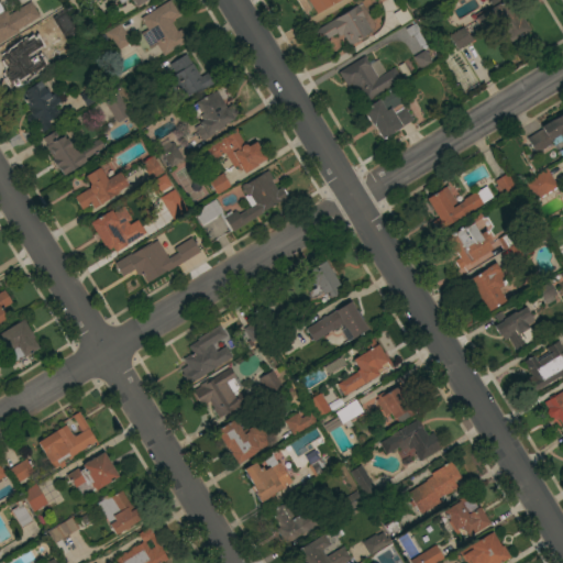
[(169,0),(178,14),(170,19),(173,22),(170,23),(176,32),(180,30),(188,41),(163,56),(156,45),(150,50),(140,34),(147,30),(141,19),(169,0)]
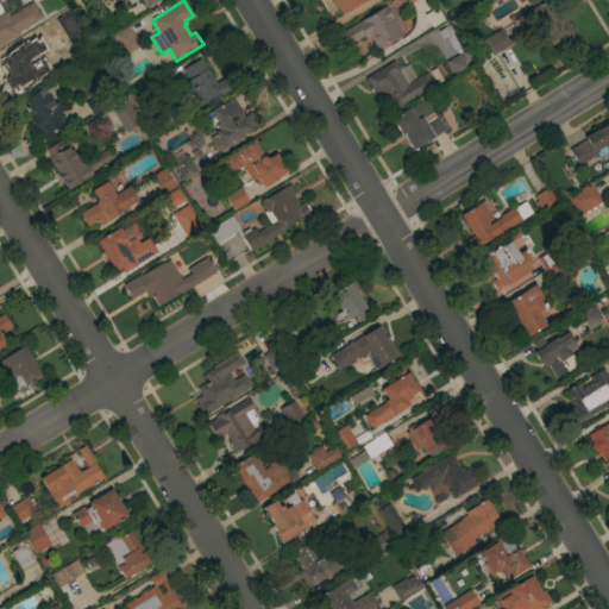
[(366,0),(351,11),(350,10),(341,16),(332,0),(366,0)]
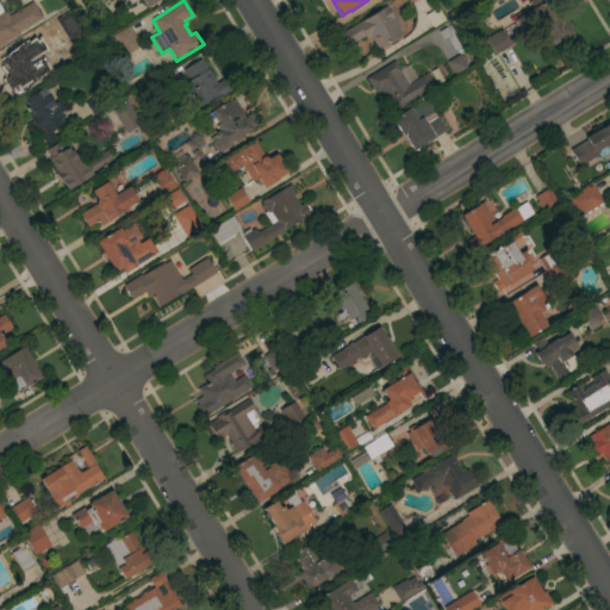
[(486,39),(502,30),(508,39),(522,31),(515,19),(533,8),(529,1),(530,0),(541,0),(543,2),(547,0),(553,0),(572,33),(551,47),(540,29),(496,55),(486,39)]
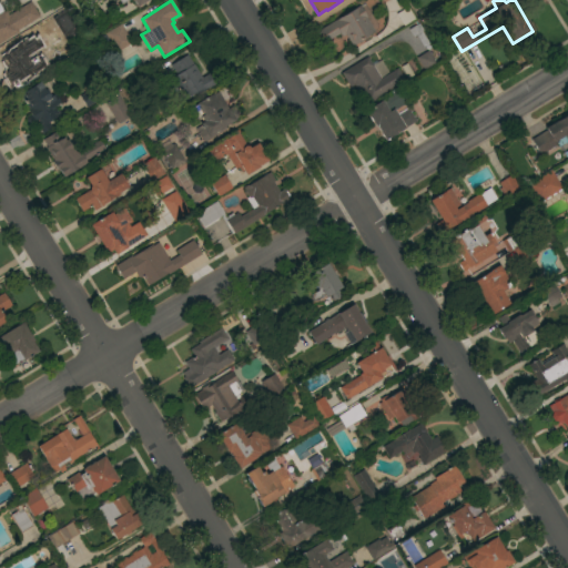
[(0,6),(3,11),(4,10),(8,16),(30,2),(39,17),(17,30),(18,32),(0,42),(0,6)]
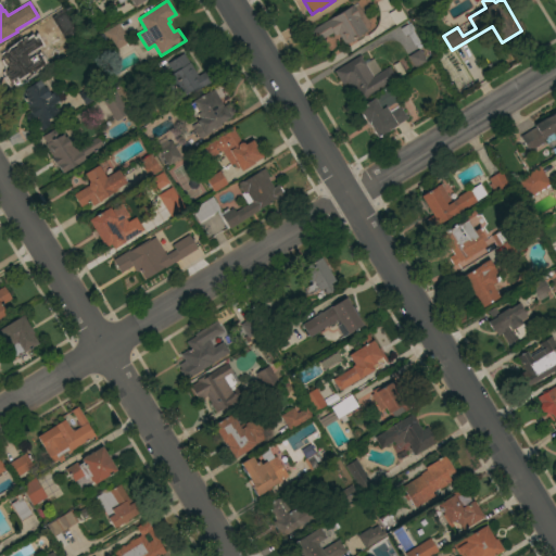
[(367,30),(344,45),(338,34),(335,36),(332,33),(318,41),(312,29),(352,5),(367,30)]
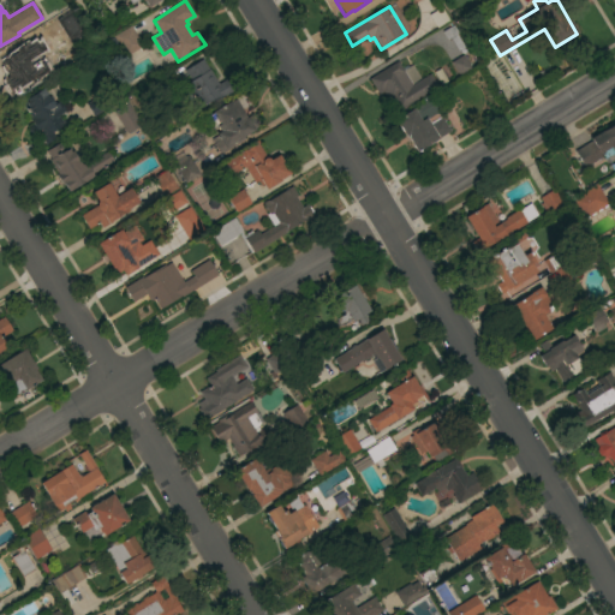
[(442,7),(449,21),(436,28),(429,15),(442,7)]
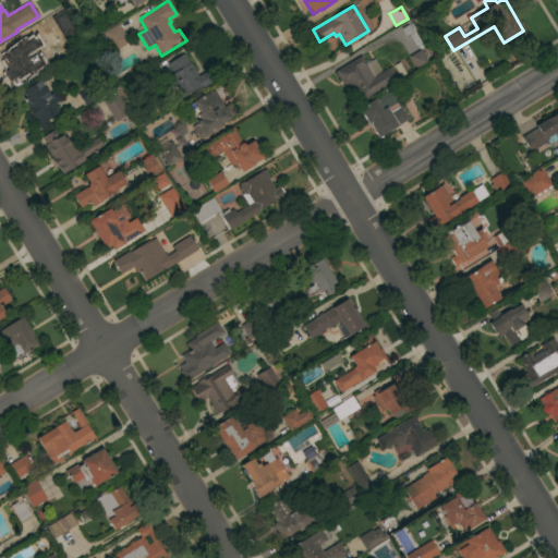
[(52,13),(62,28),(48,37),(38,22),(52,13)]
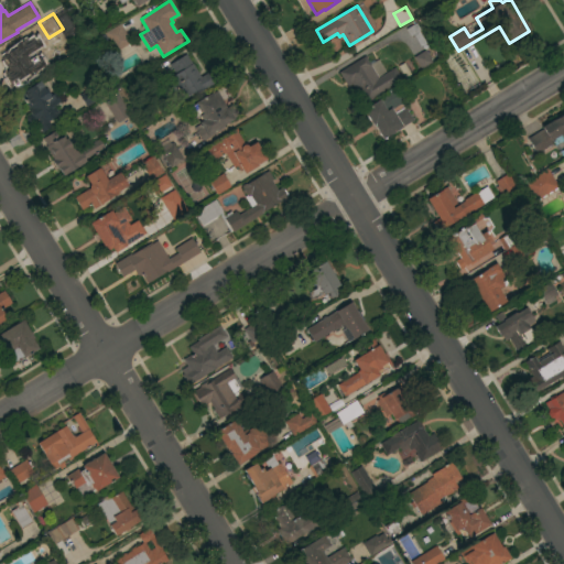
[(415,24),(426,43),(420,46),(413,35),(410,36),(405,30),(415,24)]
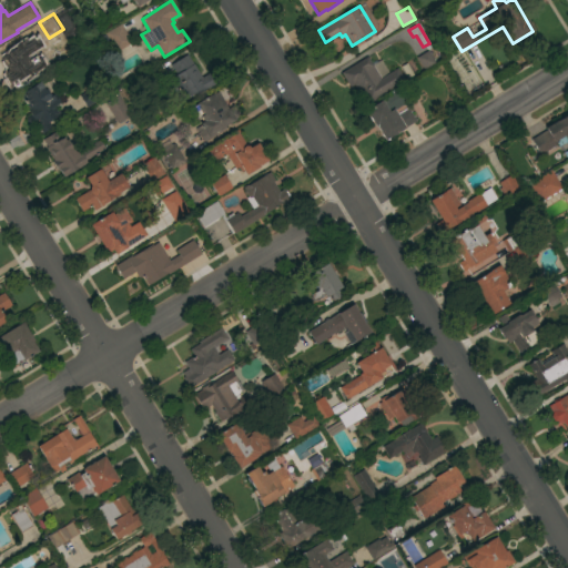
[(121,26),(131,43),(117,52),(107,34),(121,26)]
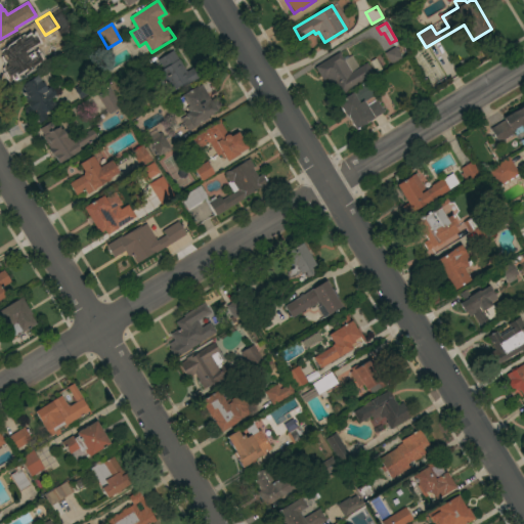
[(6,44),(18,38),(25,48),(16,53),(22,61),(34,54),(41,67),(7,86),(0,74),(0,50),(7,46),(6,44)]
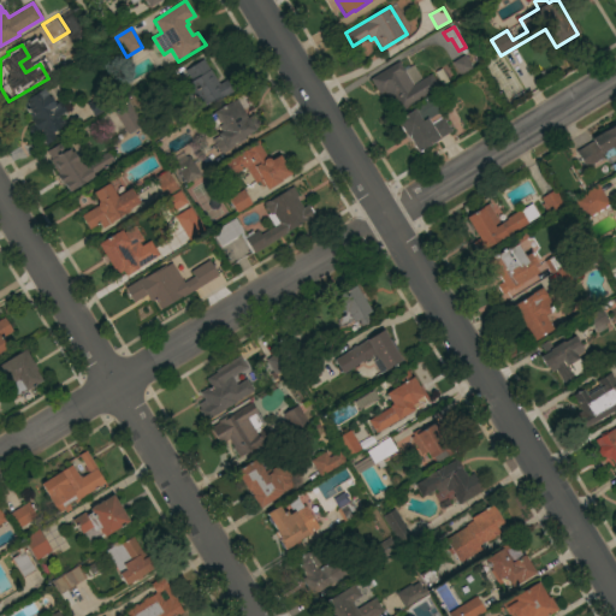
[(465,55),(472,69),(460,76),(451,63),(465,55)]
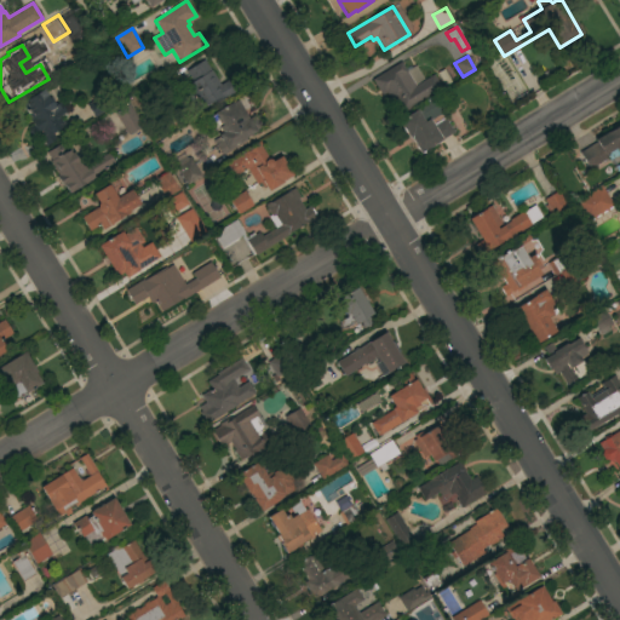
[(219,85),(231,78),(237,89),(202,109),(199,103),(194,107),(189,97),(193,95),(187,85),(193,82),(187,70),(204,59),(211,70),(219,85)]
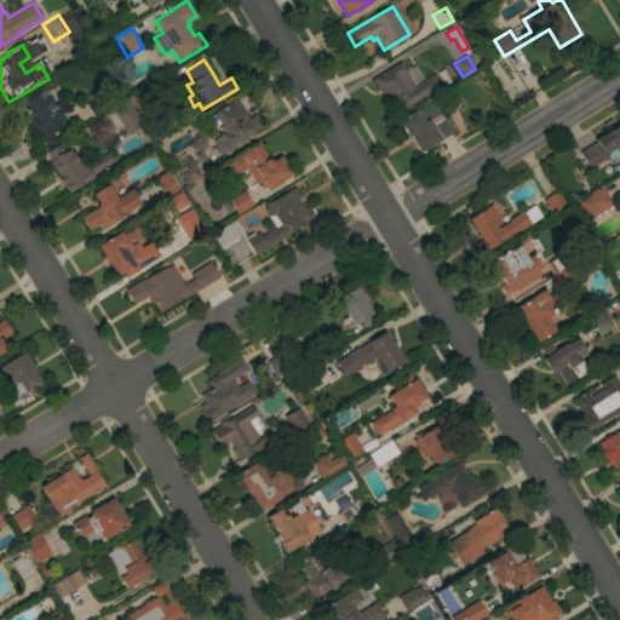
[(407,72),(415,65),(424,79),(414,85),(414,86),(426,79),(434,92),(402,112),(396,101),(392,103),(386,92),(382,95),(372,79),(401,62),(407,72)]
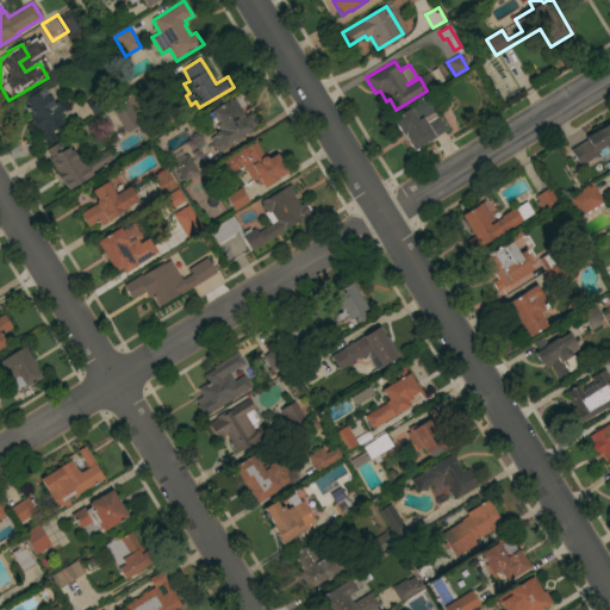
[(85,103),(113,86),(120,98),(93,116),(85,103)]
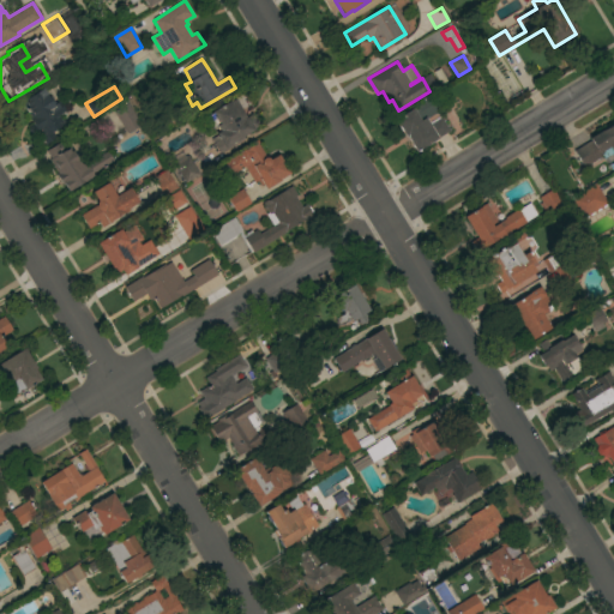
[(48,97),(50,96),(54,103),(59,101),(65,110),(56,115),(62,124),(60,128),(53,133),(55,138),(46,144),(42,138),(41,139),(37,133),(34,136),(32,134),(31,133),(30,134),(28,131),(29,130),(28,126),(32,124),(29,118),(34,115),(24,100),(43,89),(48,97)]
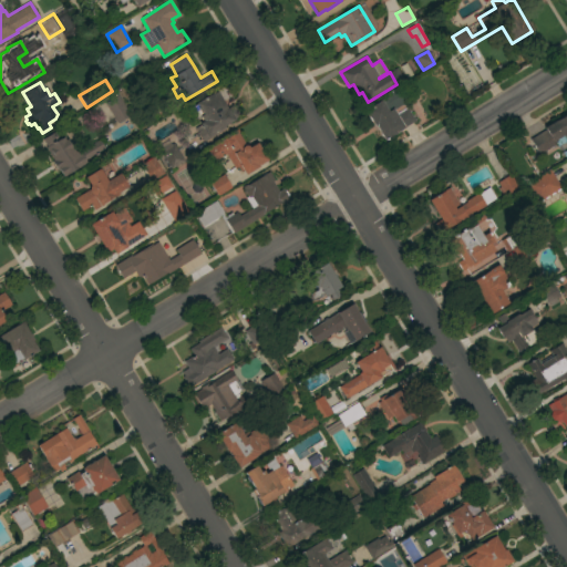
[(204,142),(195,129),(204,123),(200,117),(198,120),(192,107),(196,104),(196,103),(214,93),(217,92),(227,109),(233,105),(239,117),(225,126),(226,129),(204,142)]
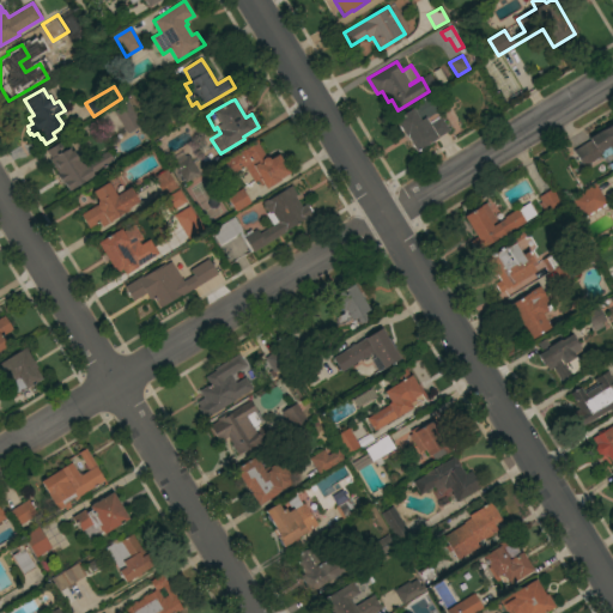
[(413,109),(412,108),(429,99),(436,113),(424,119),(428,125),(441,117),(448,131),(436,138),(437,139),(414,152),(406,137),(405,138),(395,120),(413,109)]
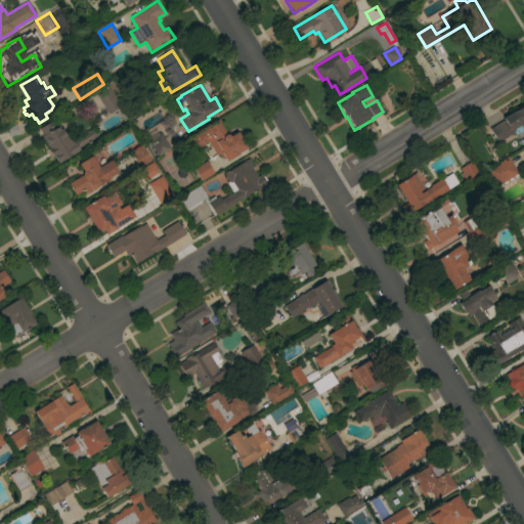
[(97,95),(108,88),(120,106),(108,114),(97,95)]
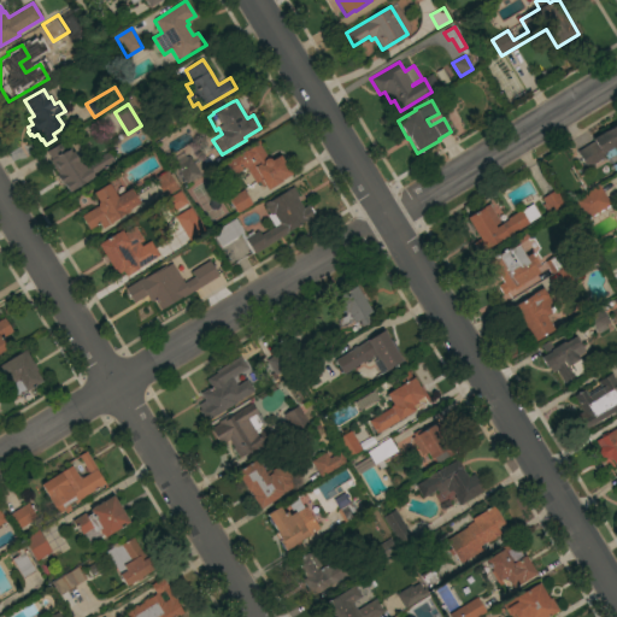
[(593,141),(592,139),(616,123),(616,156),(612,147),(601,154),(604,158),(587,168),(576,152),(593,141)]
